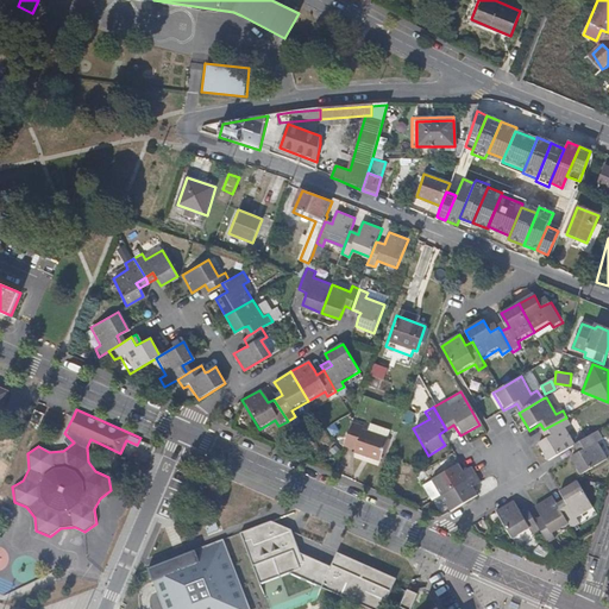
[(571,446),(573,445),(565,428),(570,425),(566,418),(544,429),(548,438),(544,440),(537,444),(546,460),(571,446)]
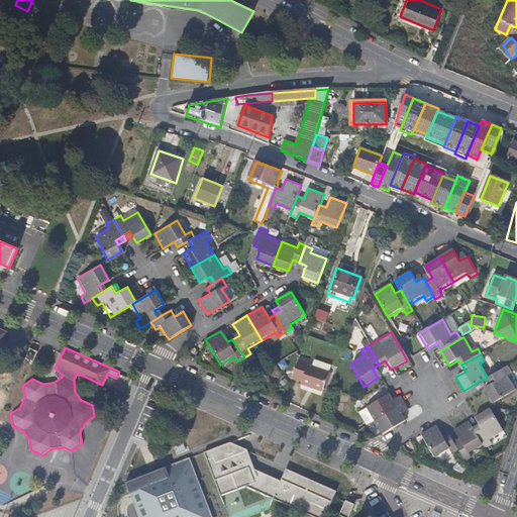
[(298,360),(292,379),(301,383),(300,385),(322,393),(329,374),(312,368),(308,367),(308,365),(298,360)]
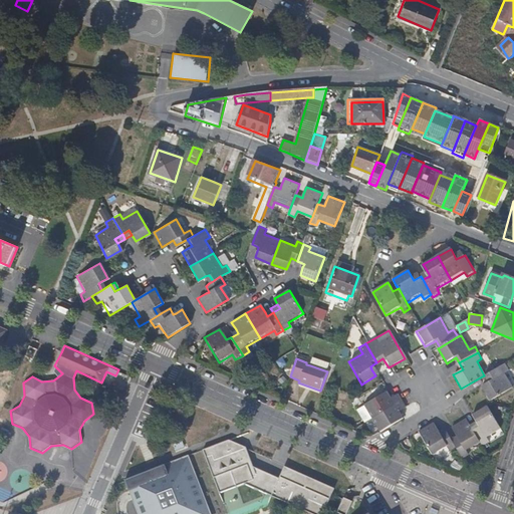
[(310,365),(327,371),(329,365),(312,359),(310,365)]
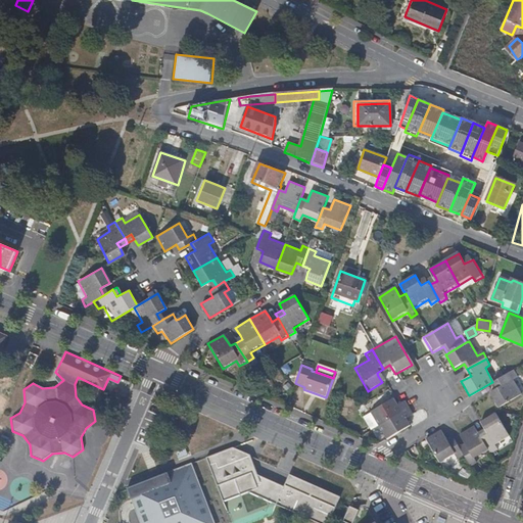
[(518,377),(514,370),(495,380),(498,387),(494,390),(488,393),(496,410),(521,395),(513,380),(518,377)]
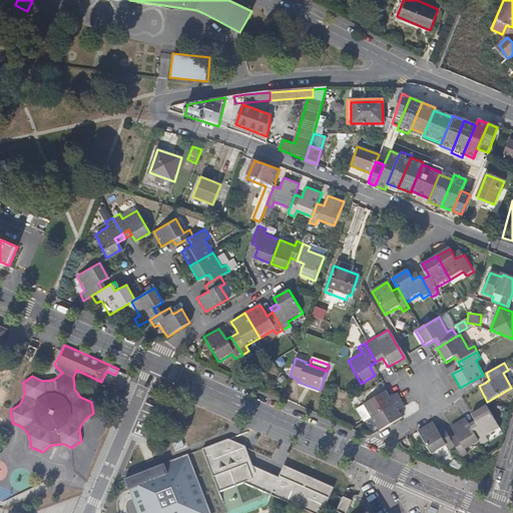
[(327,371),(320,390),(322,391),(329,372),(327,371)]
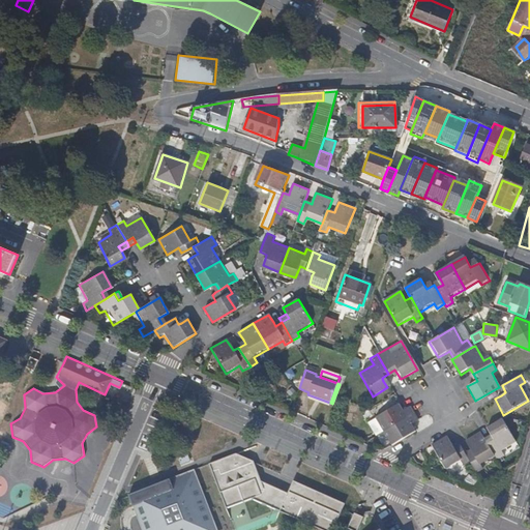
[(381,436),(411,418),(408,412),(402,414),(398,408),(374,422),(374,423),(381,436)]
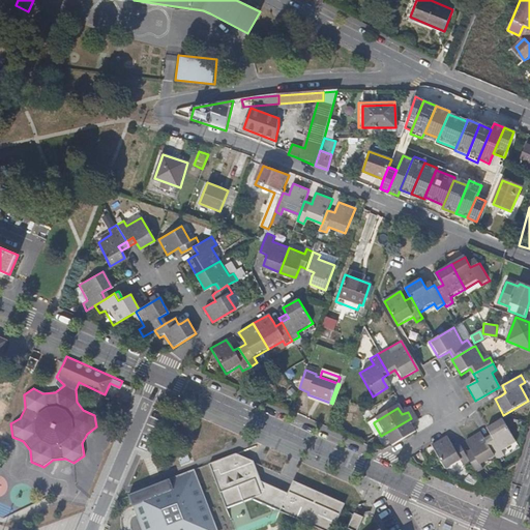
[(381,436),(389,449),(412,435),(410,430),(415,425),(411,418),(381,436)]
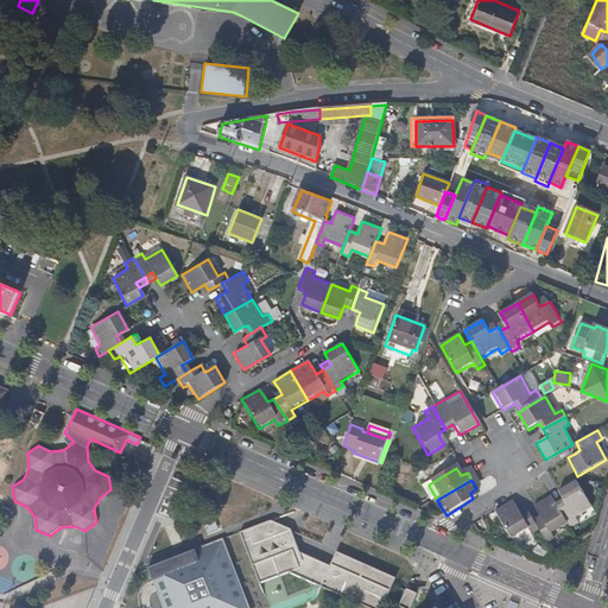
[(565,527),(568,532),(576,527),(572,521),(590,512),(576,485),(558,495),(563,504),(565,508),(557,512),(565,527)]
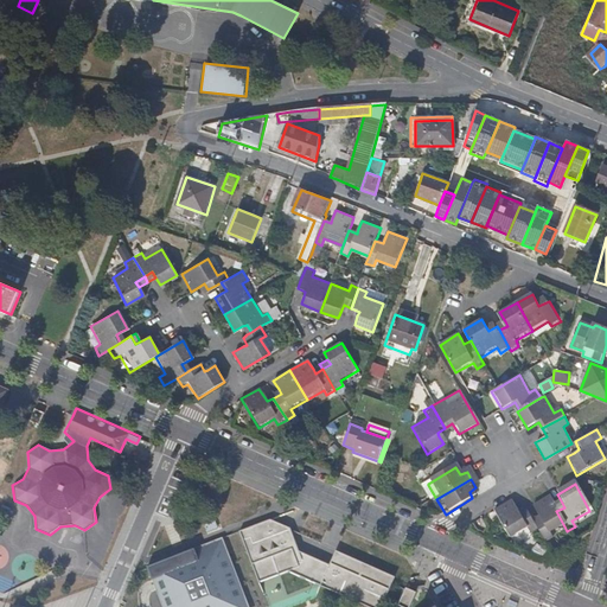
[(428,504),(436,499),(428,485),(419,490),(428,504)]
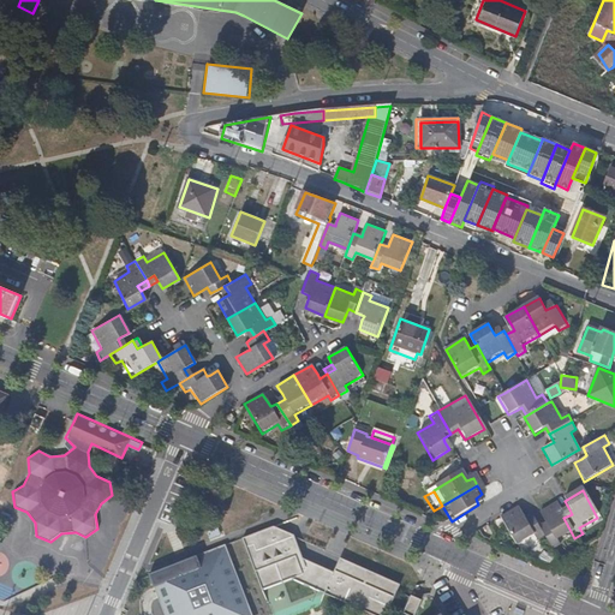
[(544,543),(550,555),(557,551),(554,544),(572,533),(563,518),(561,514),(556,506),(538,517),(543,526),(545,531),(539,536),(544,543)]
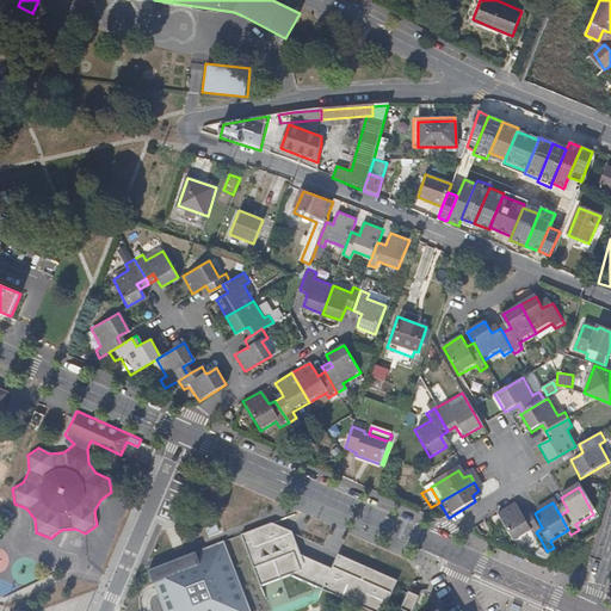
[(495,519),(499,526),(511,548),(528,538),(531,544),(541,539),(536,532),(534,526),(530,519),(522,524),(518,518),(512,510),(495,519)]
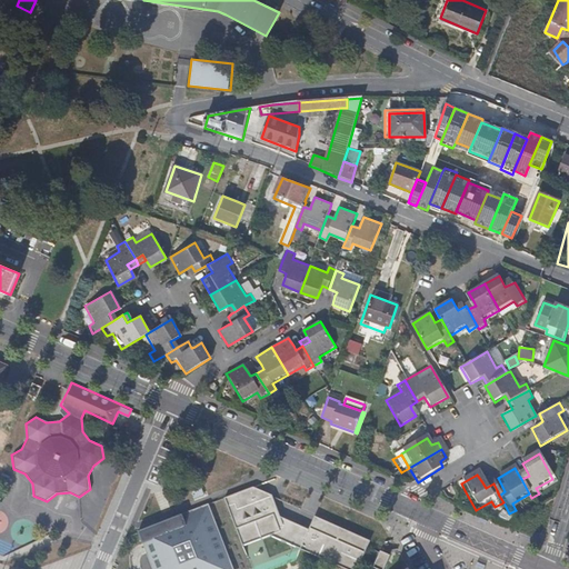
[(278,507),(273,496),(253,487),(226,499),(243,546),(272,535),(281,531),(283,525),(281,517),(278,507)]
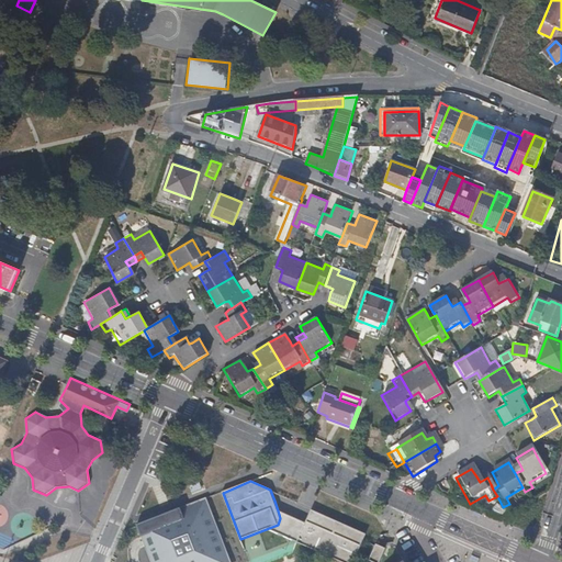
[(223,493),(205,499),(228,561),(246,561),(249,561),(240,539),(223,493)]
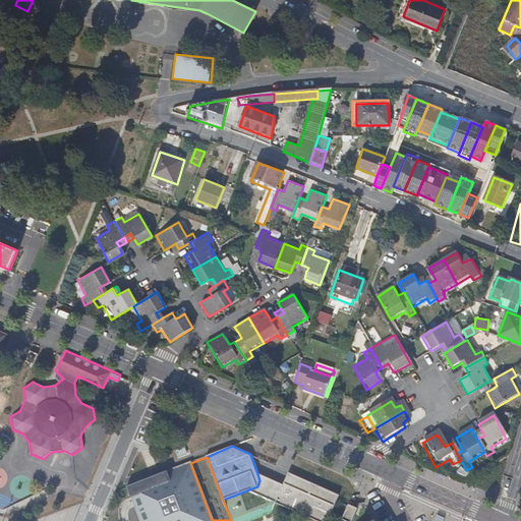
[(212,520),(190,463),(157,476),(128,487),(140,520),(212,520)]
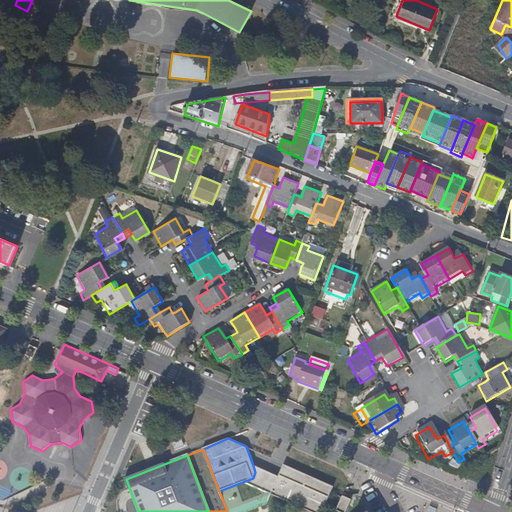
[(313,511),(321,511),(333,487),(284,464),(281,469),(278,476),(275,483),(279,485),(275,494),(313,511)]
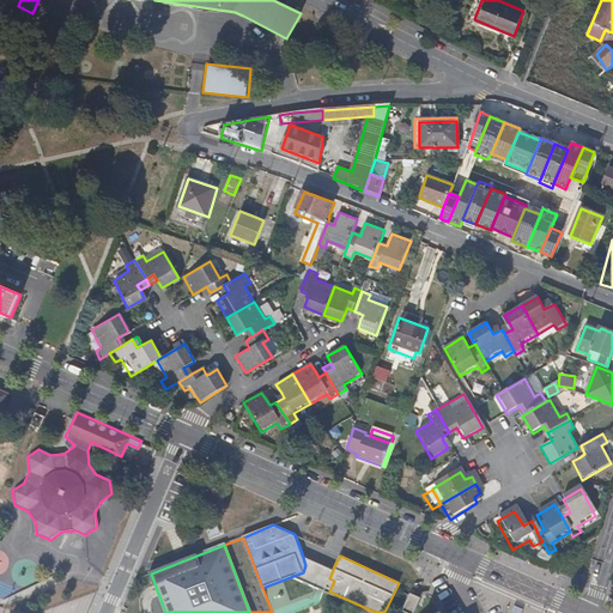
[(333,570),(303,557),(305,565),(303,572),(293,576),(329,592),(334,581),(329,578),(333,570)]
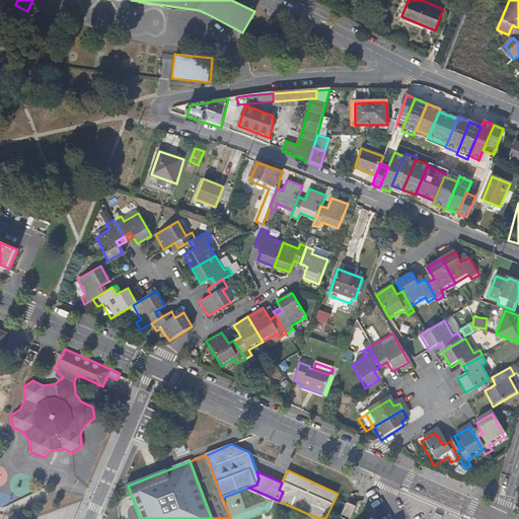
[(45,489),(34,492),(38,500),(48,497),(45,489)]
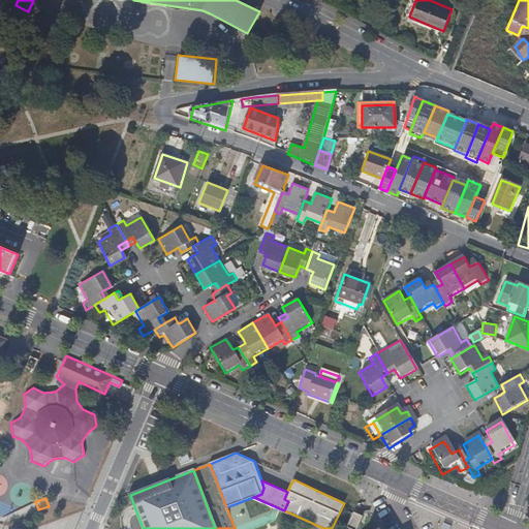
[(349,528),(359,528),(365,517),(355,512),(347,528),(349,528)]
